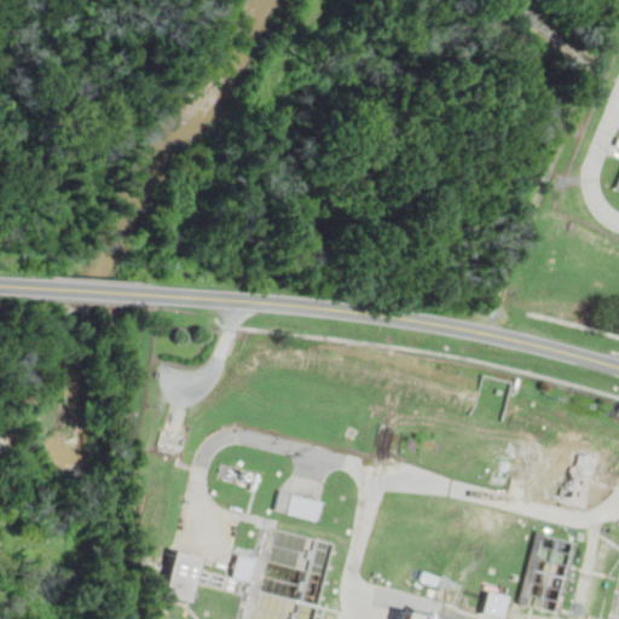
[(536,480),(532,493),(589,507),(602,455),(578,449),(573,470),(556,467),(551,484),(536,480)]
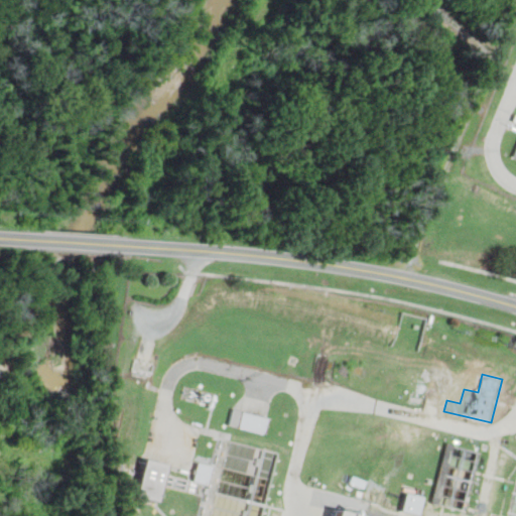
[(233,409),(229,425),(266,433),(269,417),(233,409)]
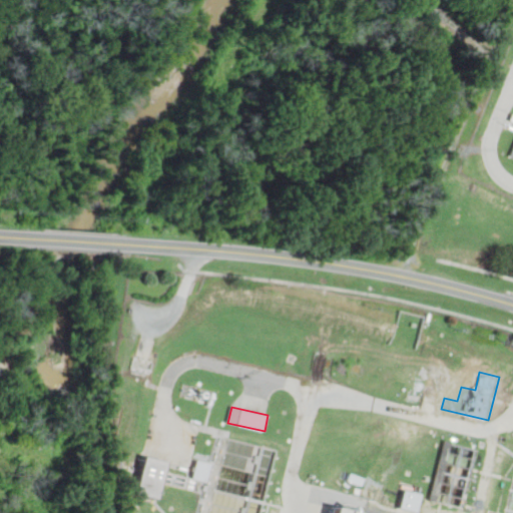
[(146,456),(137,493),(159,499),(169,462),(146,456)]
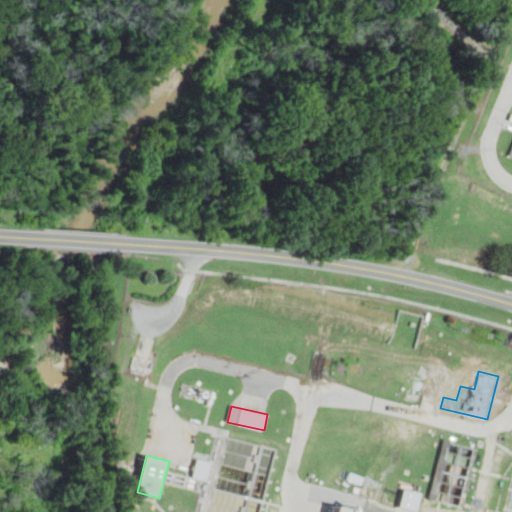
[(197,459),(193,477),(207,480),(211,463),(197,459)]
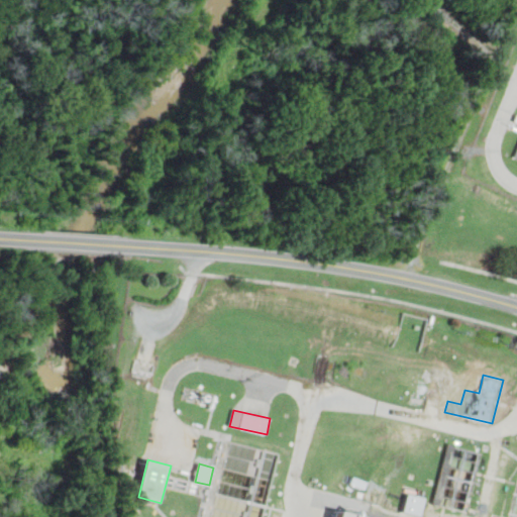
[(210,516),(262,516),(266,505),(230,498),(233,483),(209,477),(207,484),(211,485),(208,497),(214,498),(212,509),(210,516)]
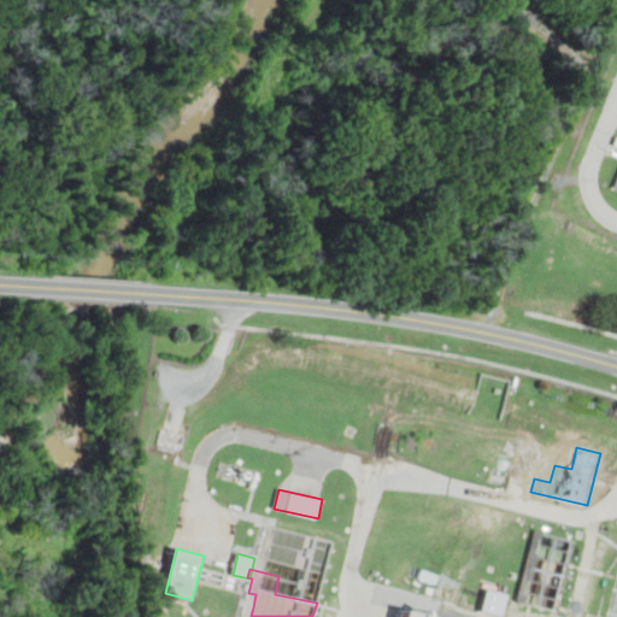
[(487,589),(481,611),(503,616),(507,594),(487,589)]
